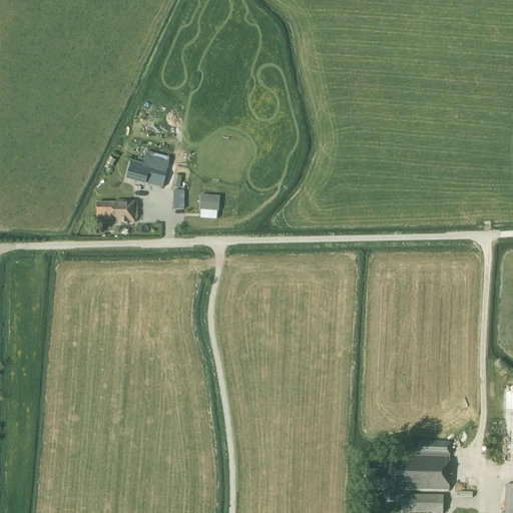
[(110,170),(115,160),(110,158),(105,167),(110,170)]
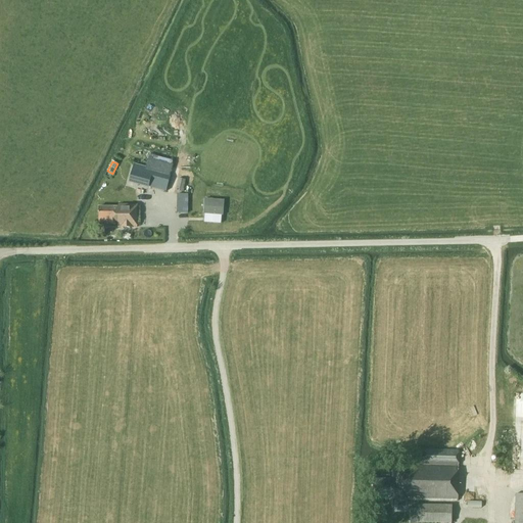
[(171,174),(134,163),(129,182),(165,191),(171,174)]
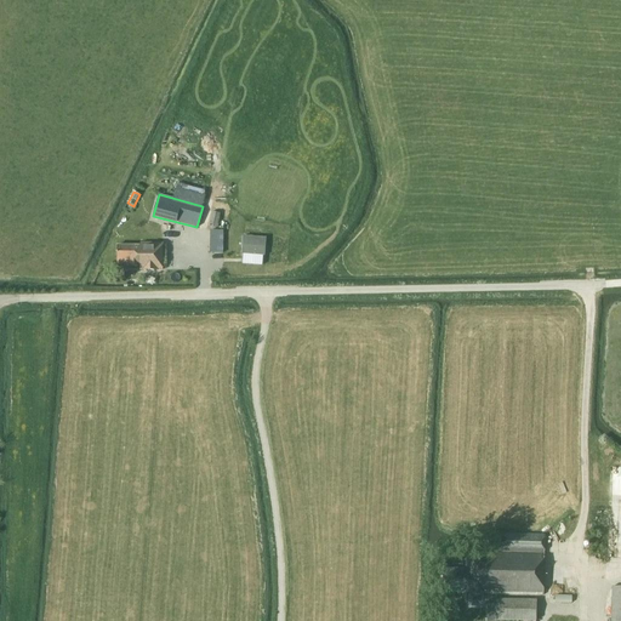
[(220,214),(212,212),(209,227),(217,228),(220,214)]
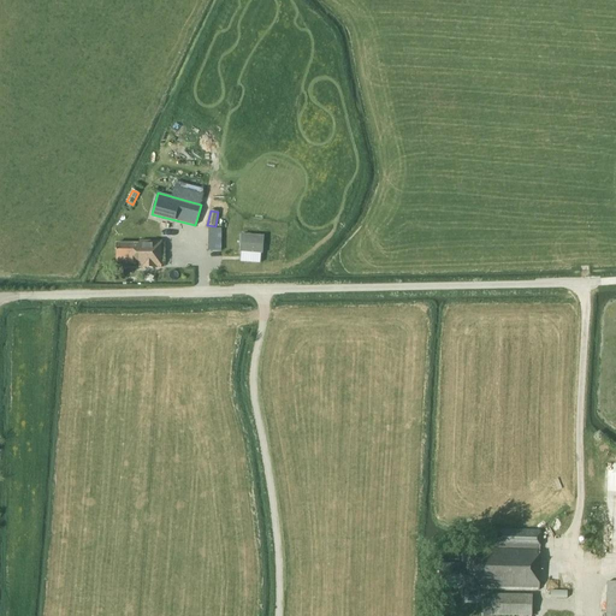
[(242,235),(241,252),(262,254),(264,236),(242,235)]
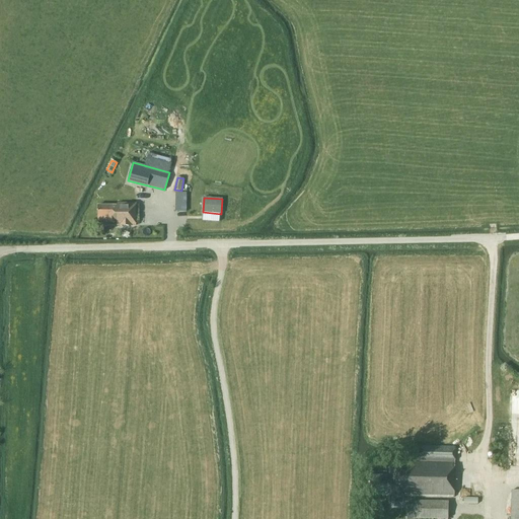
[(98,205),(98,221),(106,221),(106,223),(118,223),(118,225),(134,225),(136,225),(136,224),(136,207),(136,204),(134,204),(118,204),(118,206),(98,205)]
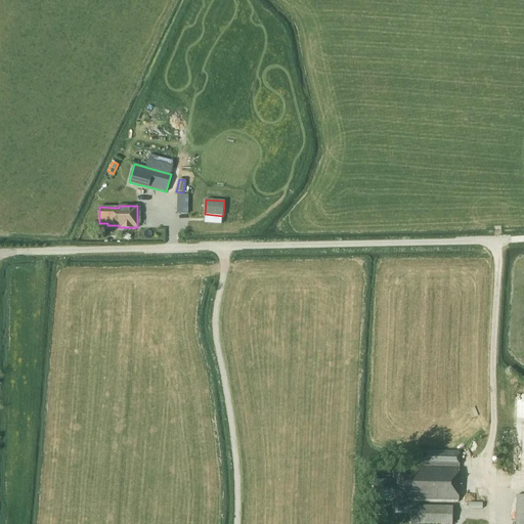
[(460,451),(423,451),(422,466),(393,466),(393,480),(375,480),(374,496),(399,497),(399,503),(407,504),(407,501),(459,503),(460,451)]
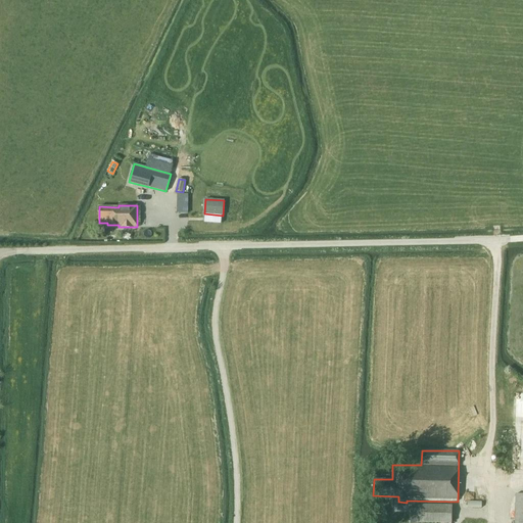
[(522,522),(522,494),(516,494),(514,522),(522,522)]
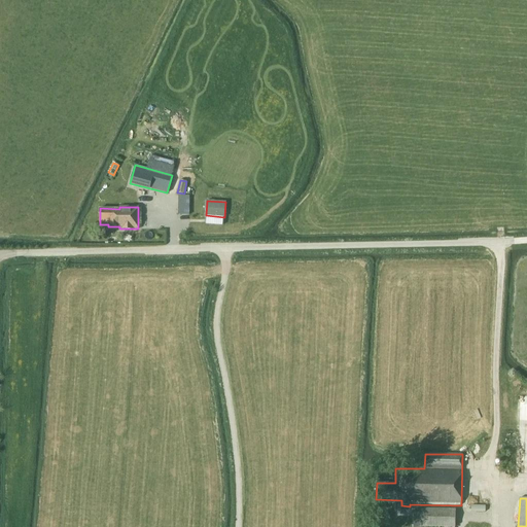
[(455,510),(421,508),(420,526),(455,526),(455,510)]
